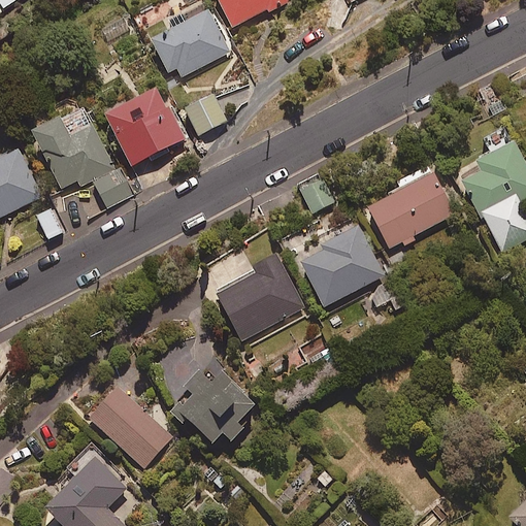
[(0,0),(0,34),(41,8),(35,0),(0,0)]
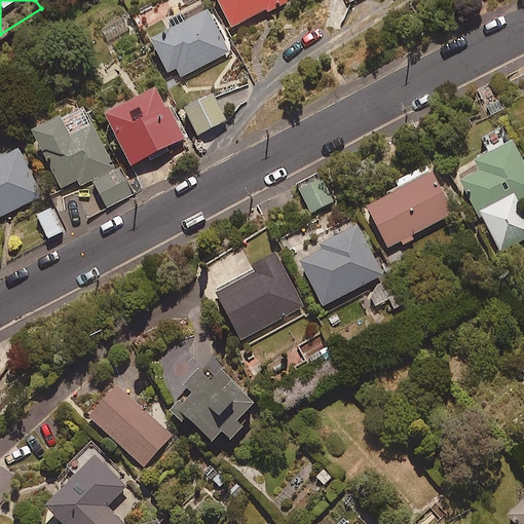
[(202,0),(220,32),(276,2),(275,0),(202,0)]
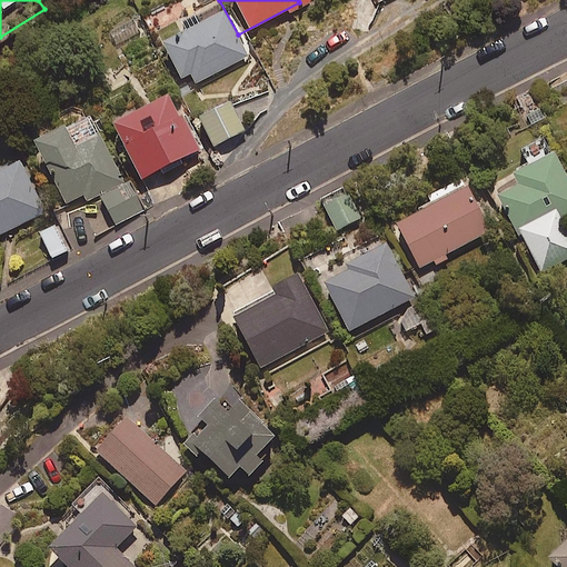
[(358,0),(364,9),(380,0),(358,0)]
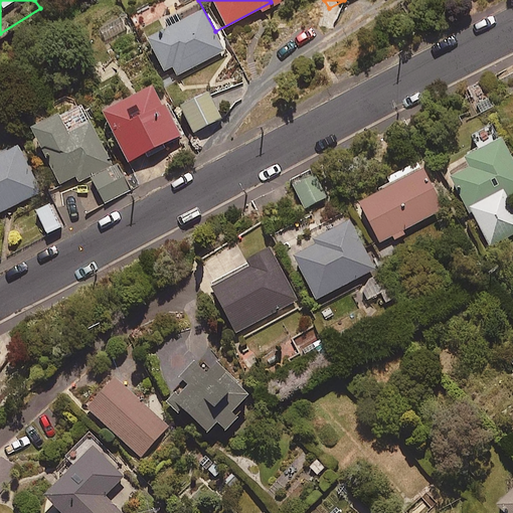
[(183,72),(207,59),(183,14),(133,41),(157,87),(183,72)]
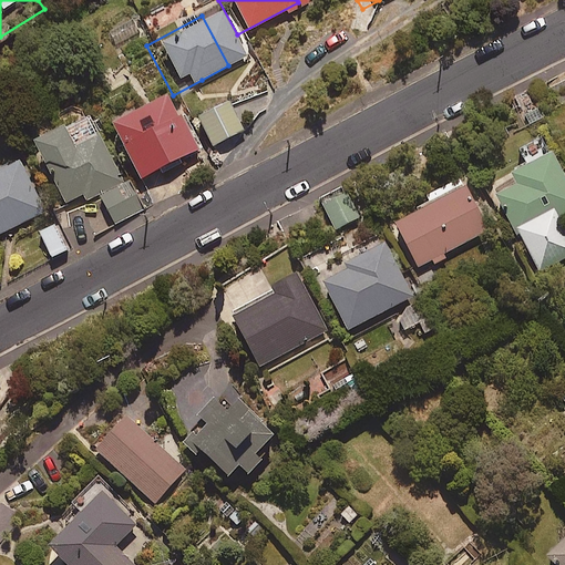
[(164,100),(192,153),(229,133),(213,101),(239,86),(228,65),(202,80),(173,95),(164,100)]
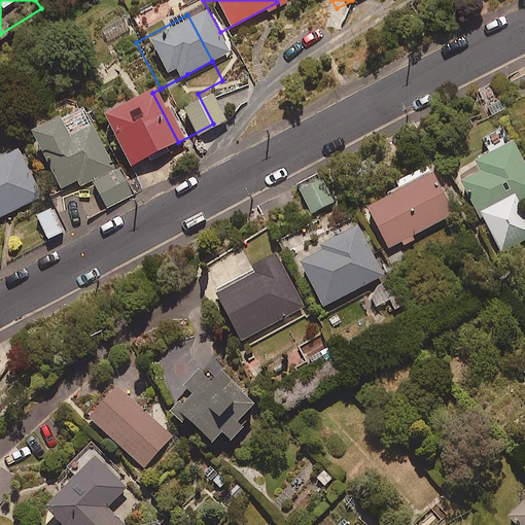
[(138,94),(85,121),(114,175),(167,146),(138,94)]
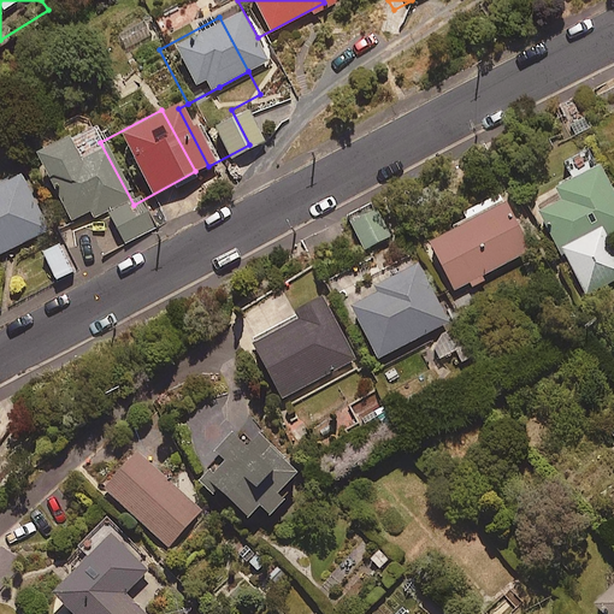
[(81,131),(21,164),(57,231),(92,212),(110,202),(117,199),(81,131)]
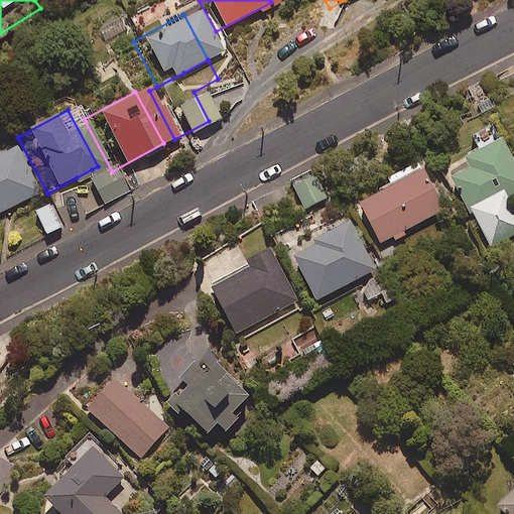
[(451,176),(487,247),(513,233),(513,208),(508,195),(513,191),(513,161),(502,137),(465,156),(470,166),(451,176)]
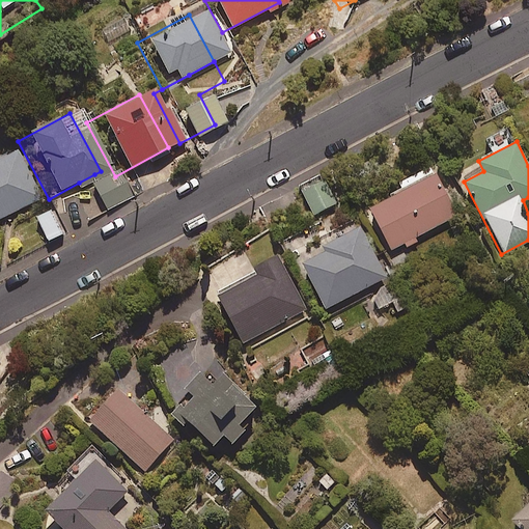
[(4,152),(0,155),(0,220),(32,203),(4,152)]
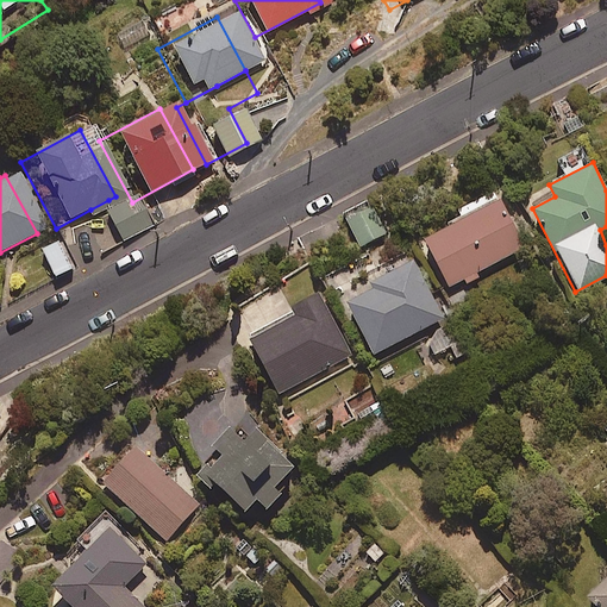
[(480,276),(476,269),(523,246),(495,189),(456,210),(458,216),(423,233),(448,285),(461,277),(464,285),(480,276)]
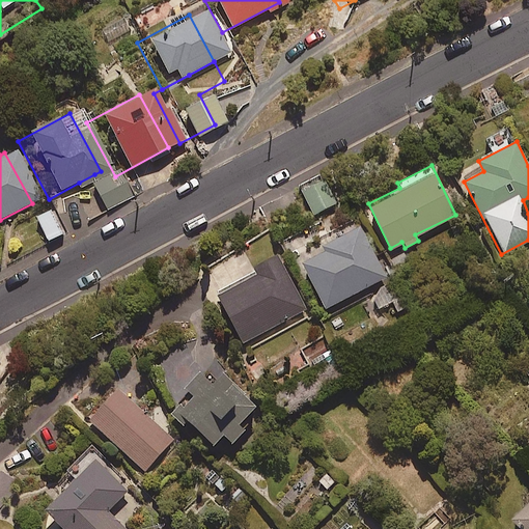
[(112,207),(94,174),(79,183),(96,216),(112,207)]
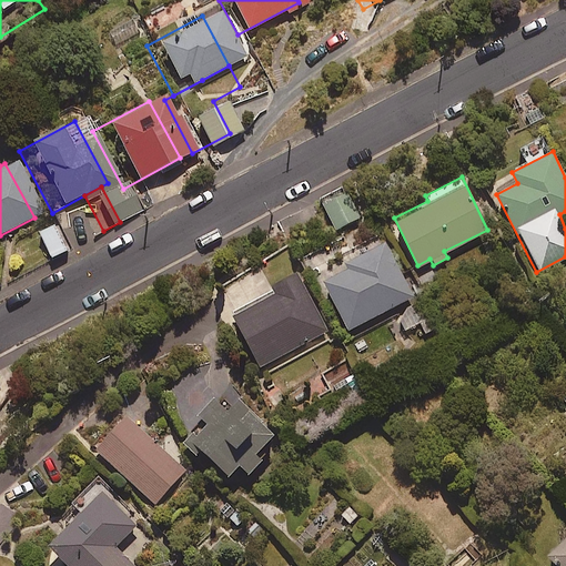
[(322,202),(337,233),(361,222),(345,191),(322,202)]
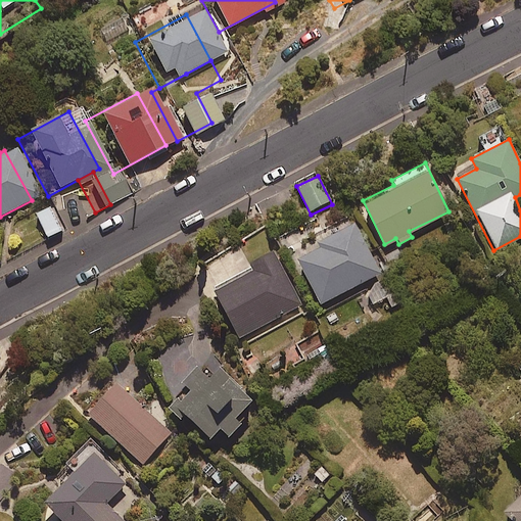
[(81,218),(70,199),(57,206),(66,225),(81,218)]
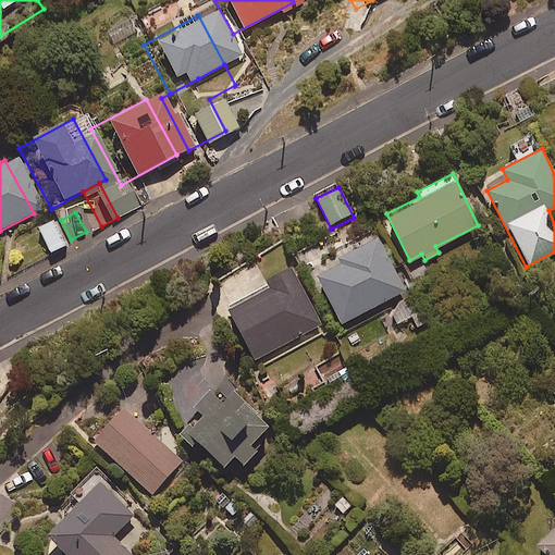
[(64,245),(52,219),(37,226),(49,251),(64,245)]
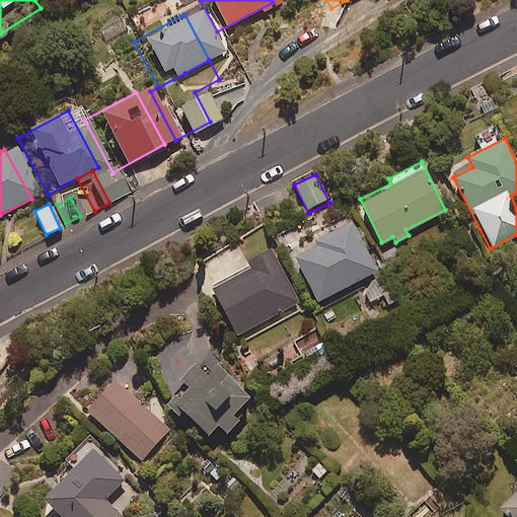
[(295,256),(317,300),(376,270),(350,217),(305,239),(310,249),(295,256)]
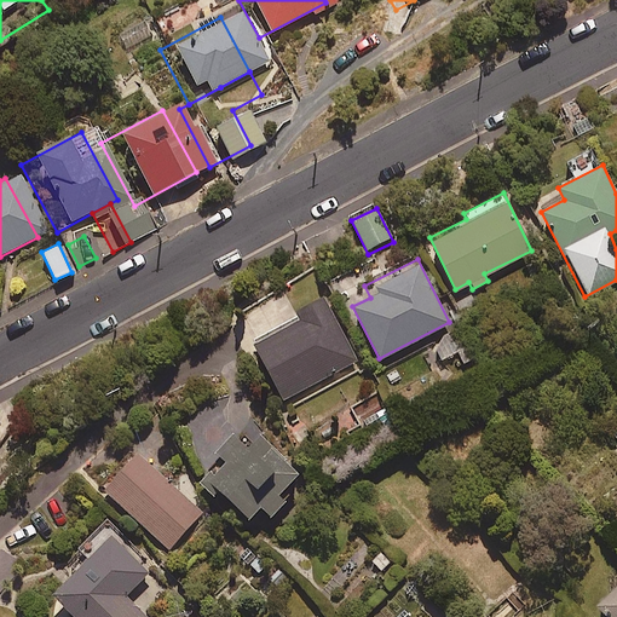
[(253,344),(282,398),(355,361),(323,299),(294,313),(298,321),(253,344)]
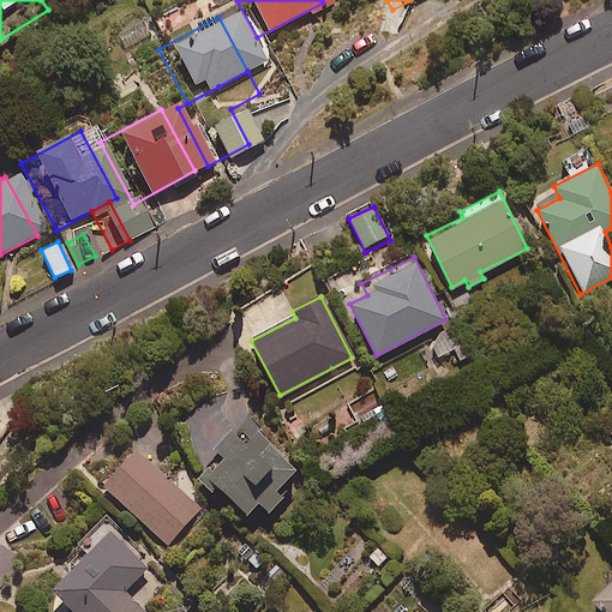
[(346,400),(329,408),(341,430),(358,421),(346,400)]
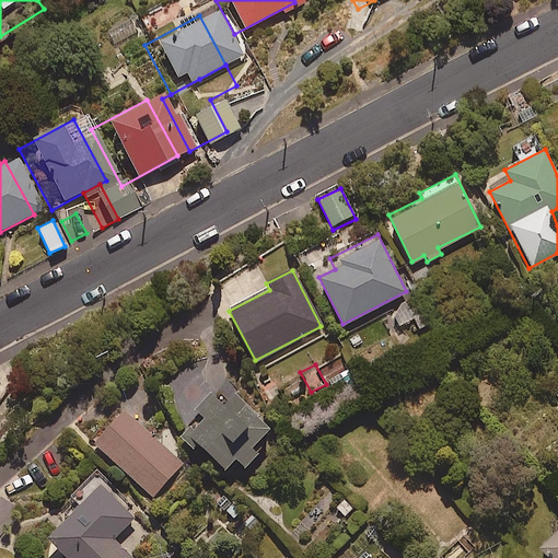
[(194,448),(197,444),(224,472),(236,460),(246,469),(260,455),(254,449),(274,429),(236,393),(225,404),(214,393),(196,413),(199,416),(181,434),(194,448)]
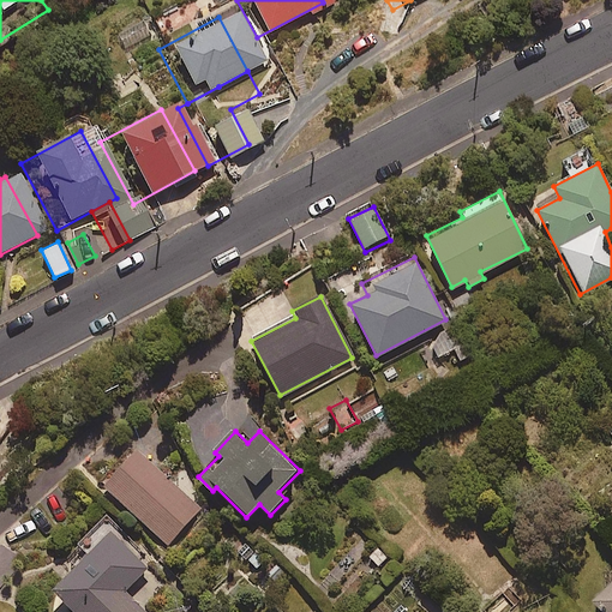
[(166,543),(198,509),(136,450),(103,484),(166,543)]
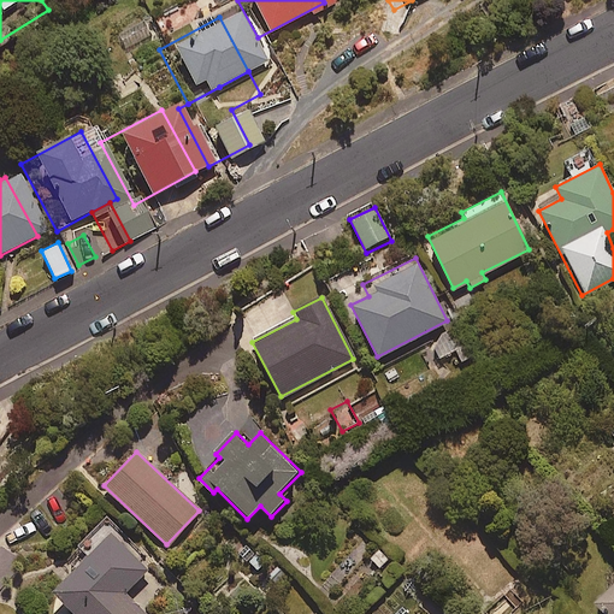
[(111,533),(52,591),(74,613),(146,613),(124,591),(146,570),(111,533)]
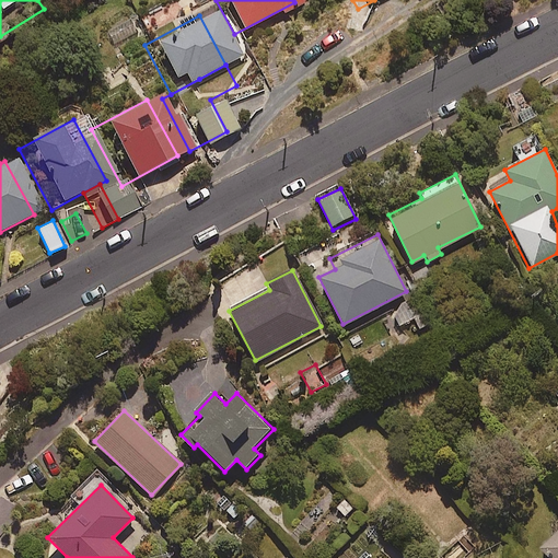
[(557,557),(557,529),(539,548),(549,557),(557,557)]
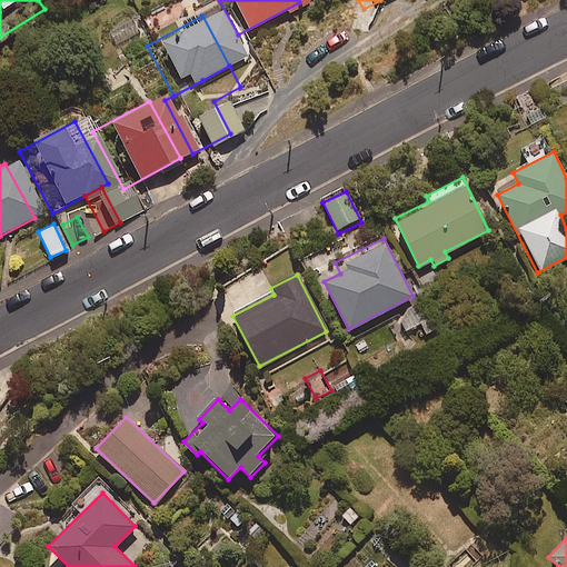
All buildings are outlined.
